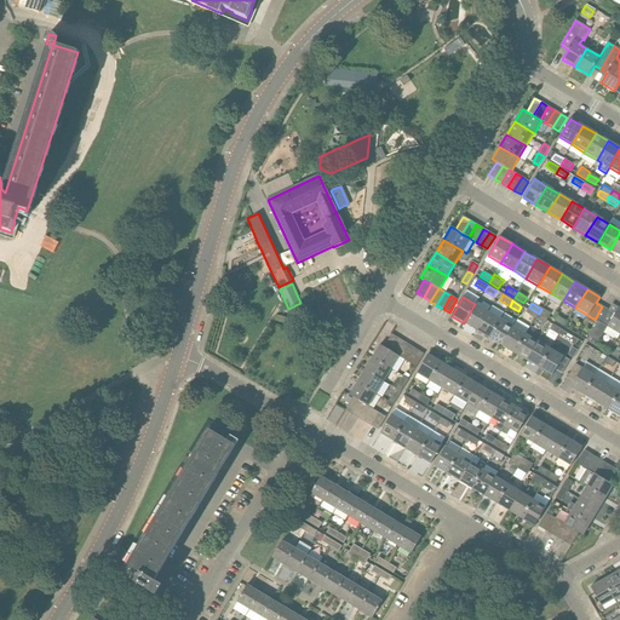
[(464,323),(476,331),(488,313),(475,304),(464,323)]
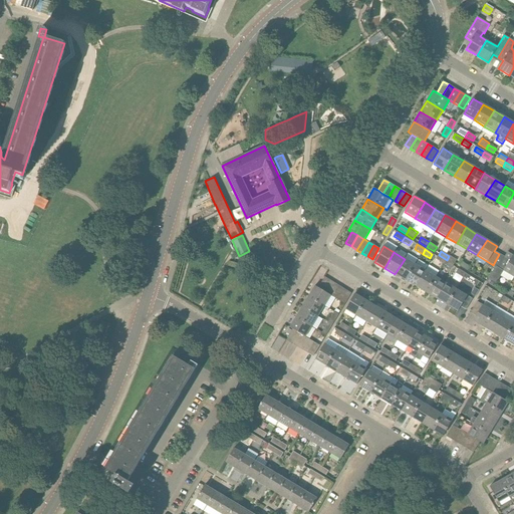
[(499,254),(493,265),(496,267),(498,268),(504,257),(499,254)]
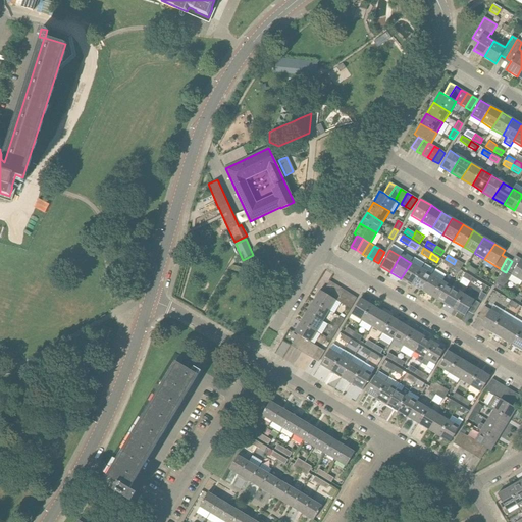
[(451,269),(454,264),(446,259),(442,263),(451,269)]
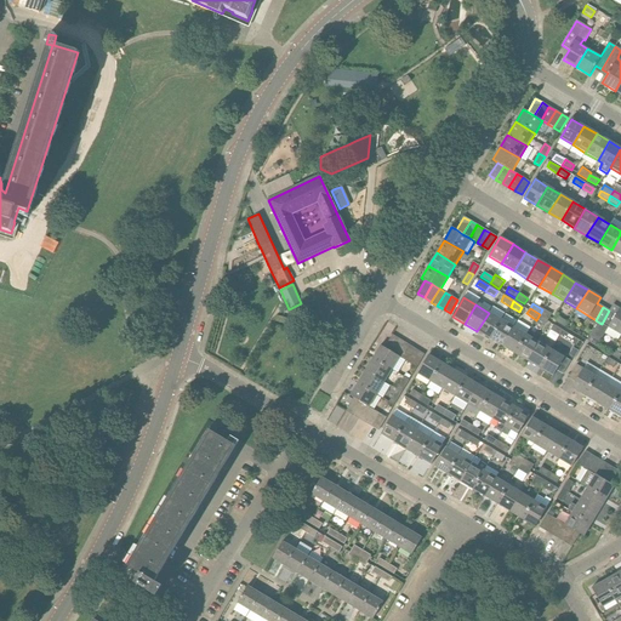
[(616,314),(609,311),(602,324),(599,323),(588,341),(596,346),(607,328),(620,335),(620,334),(620,309),(620,308),(616,314)]
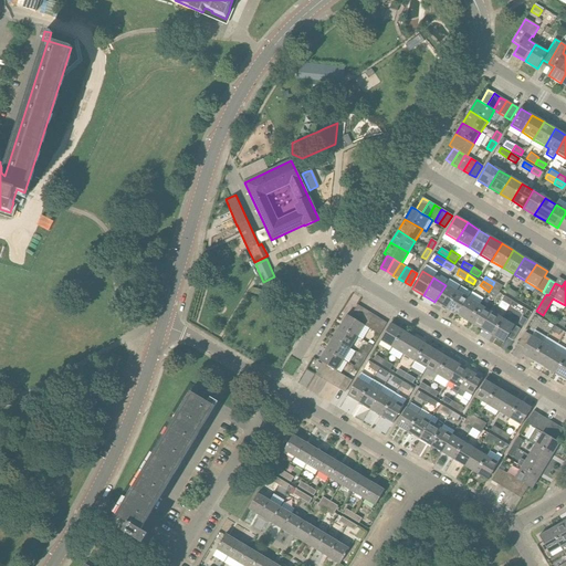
[(500,292),(503,286),(494,282),(492,286),(500,292)]
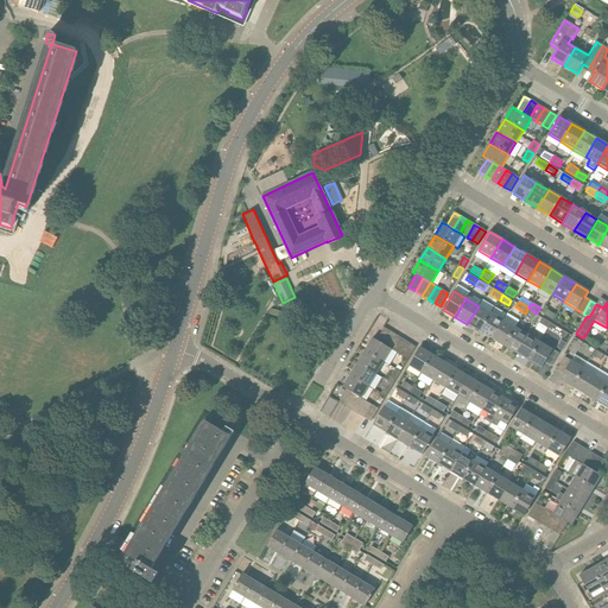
[(467,324),(480,331),(491,314),(479,306),(467,324)]
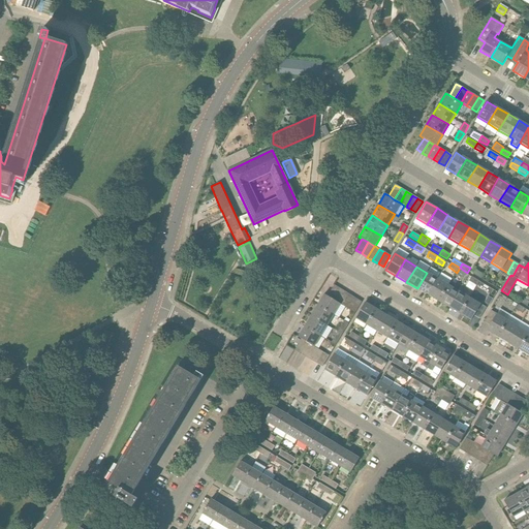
[(464,277),(467,273),(460,268),(457,273),(464,277)]
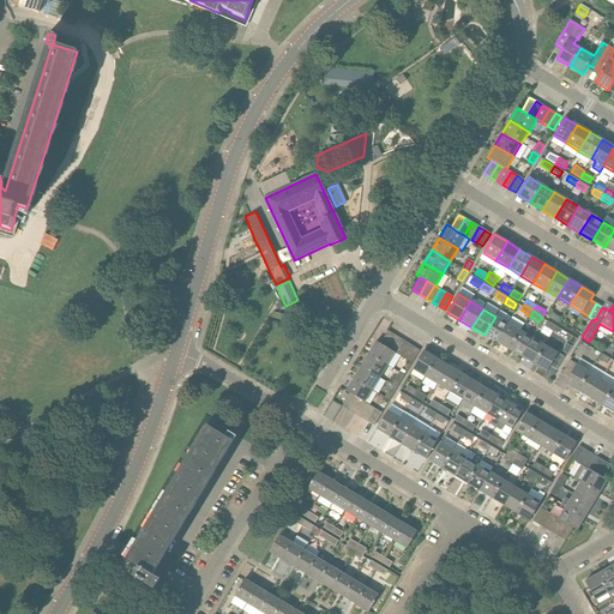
[(559,324),(561,319),(552,313),(549,318),(559,324)]
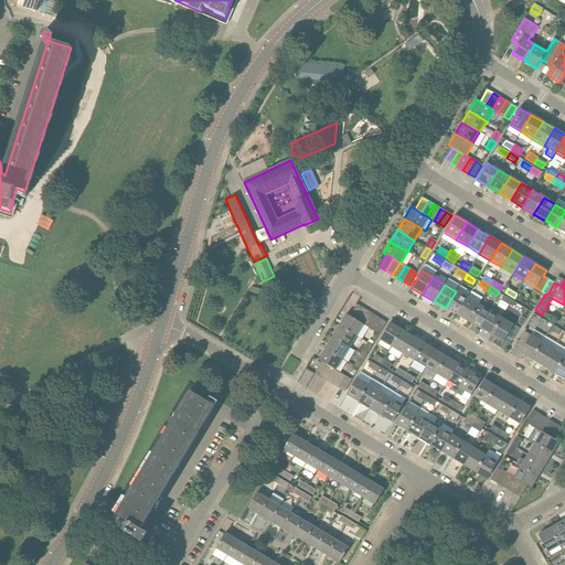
[(446,308),(457,316),(467,298),(456,291),(446,308)]
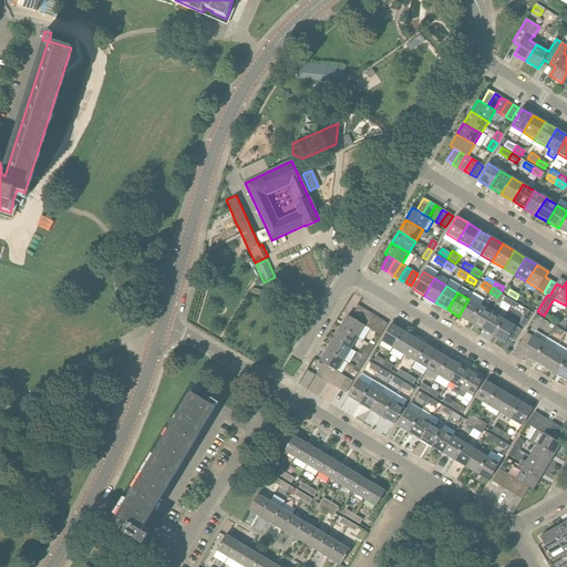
[(511,307),(514,302),(505,297),(503,301),(511,307)]
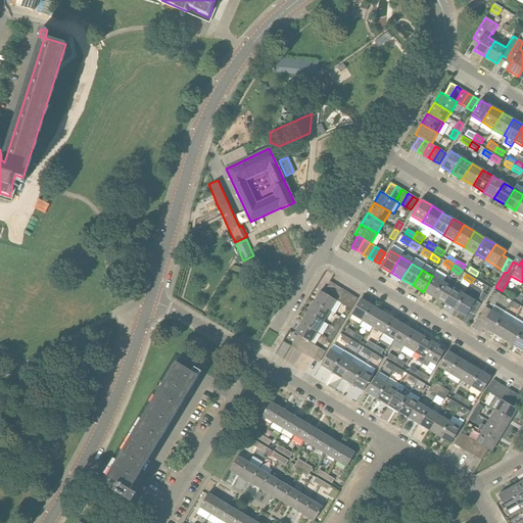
[(423,292),(433,298),(443,282),(432,276),(423,292)]
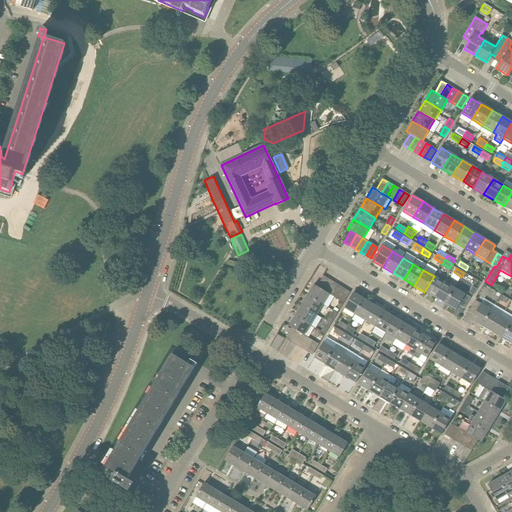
[(317,287),(322,290),(329,280),(323,276),(317,287)]
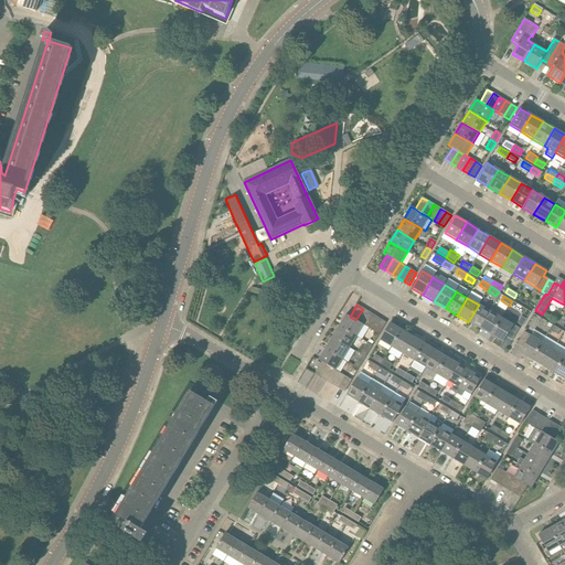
[(468,322),(480,329),(490,312),(479,305),(468,322)]
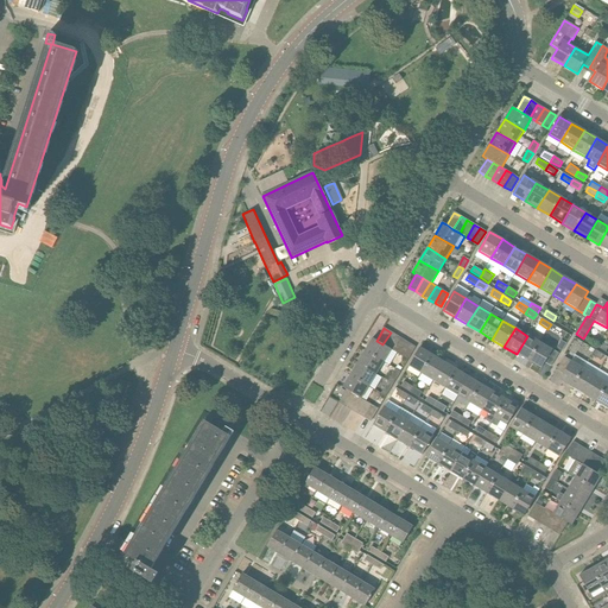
[(382,344),(390,349),(397,336),(391,333),(382,344)]
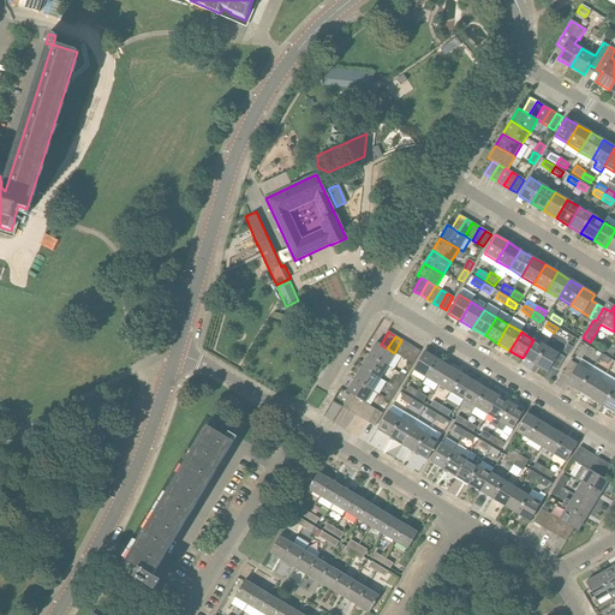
[(395,354),(400,357),(408,344),(401,340),(394,353),(395,354)]
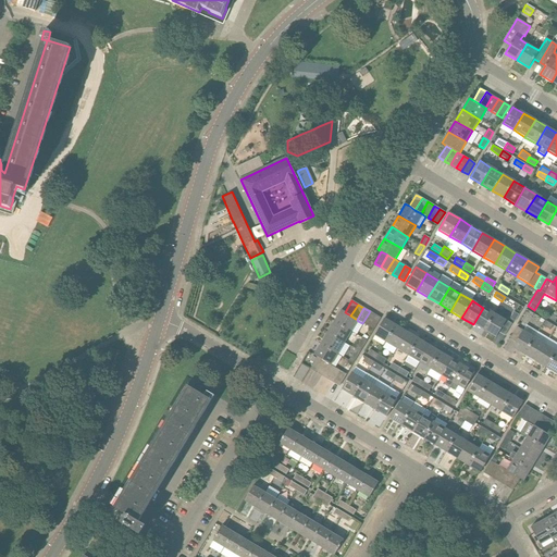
[(473,324),(484,331),(494,314),(483,308),(473,324)]
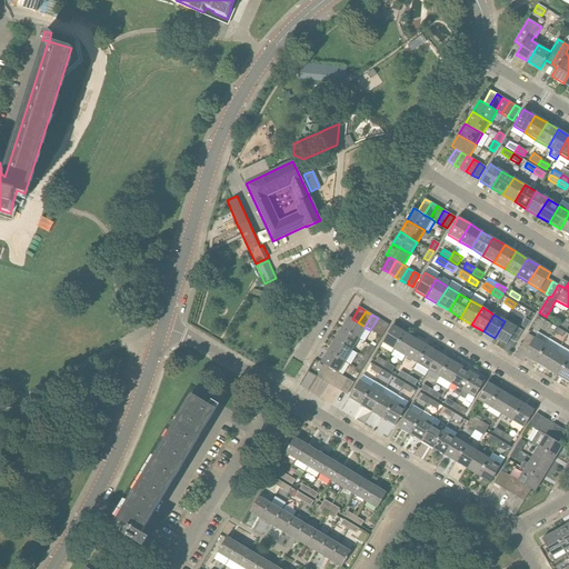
[(359,339),(366,328),(365,327),(358,322),(352,319),(348,317),(341,328),(359,339)]
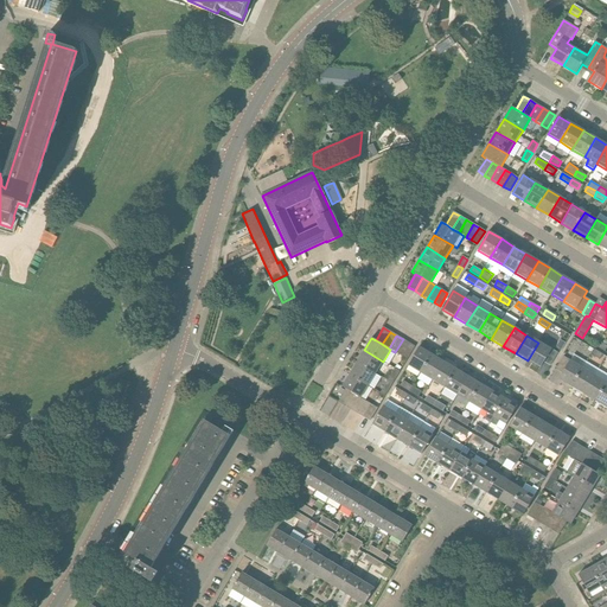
[(395,352),(401,356),(409,343),(403,339),(395,352)]
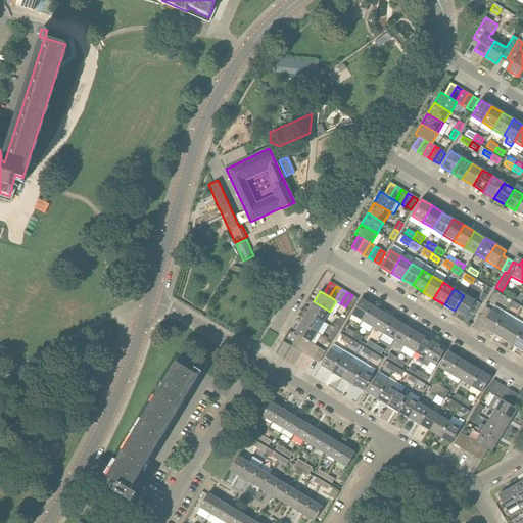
[(464,295),(455,311),(465,317),(468,313),(474,316),(480,304),(475,301),(477,298),(466,292),(464,295)]
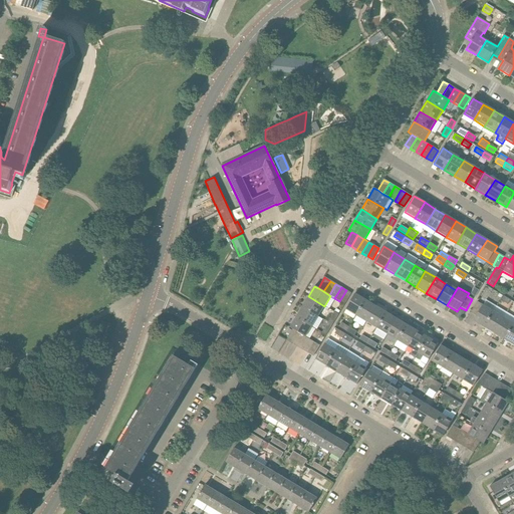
[(512,298),(513,295),(513,293),(507,289),(504,293),(512,298)]
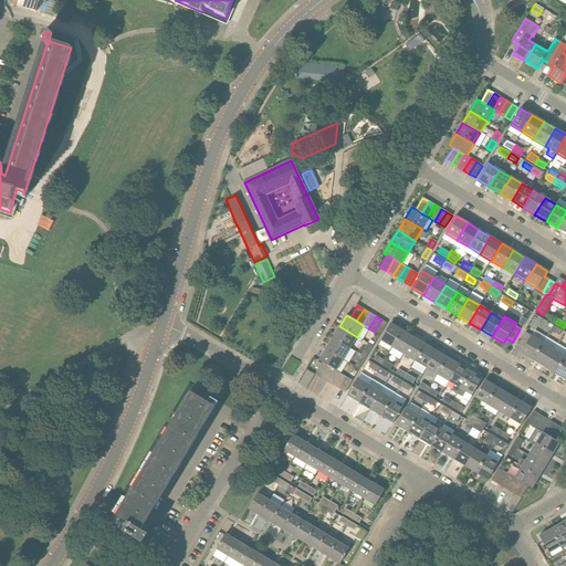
[(374,332),(380,335),(387,323),(381,320),(374,332)]
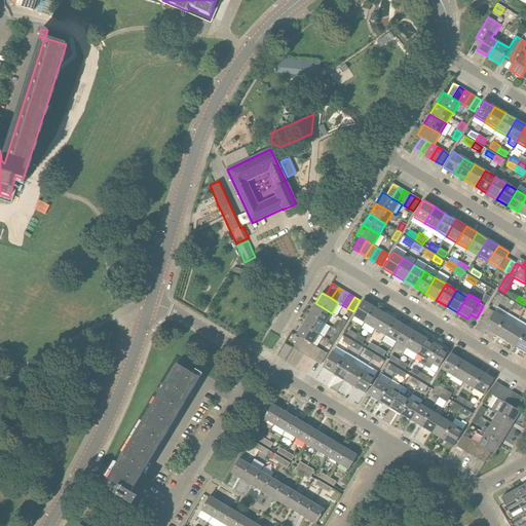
[(353,316),(365,324),(374,307),(363,301),(353,316)]
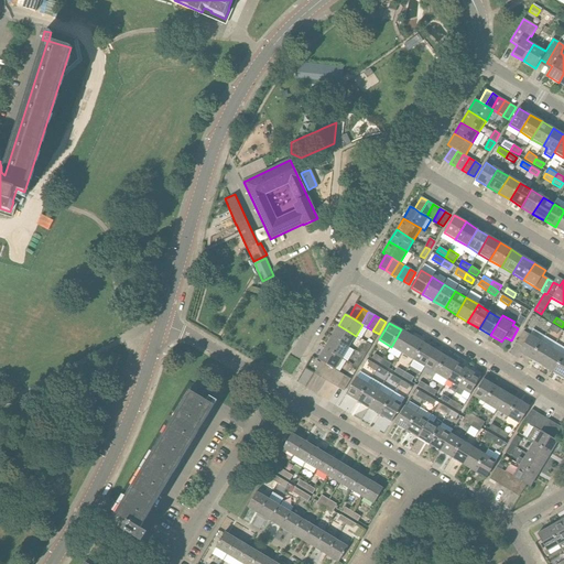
[(349,347),(356,336),(338,325),(332,337),(349,347)]
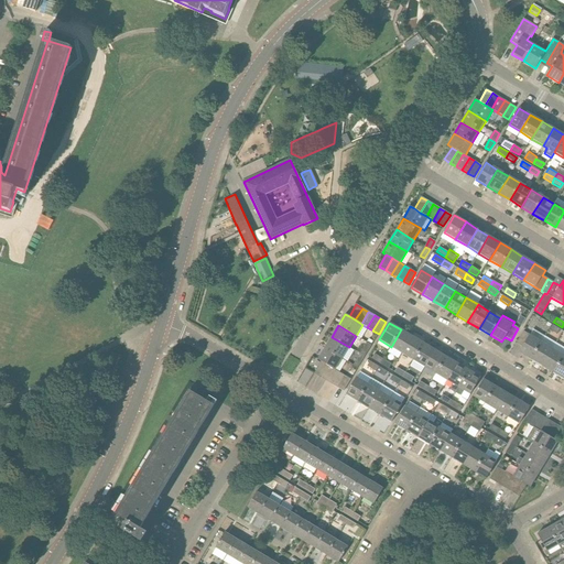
[(557,335),(560,329),(552,325),(549,329),(557,335)]
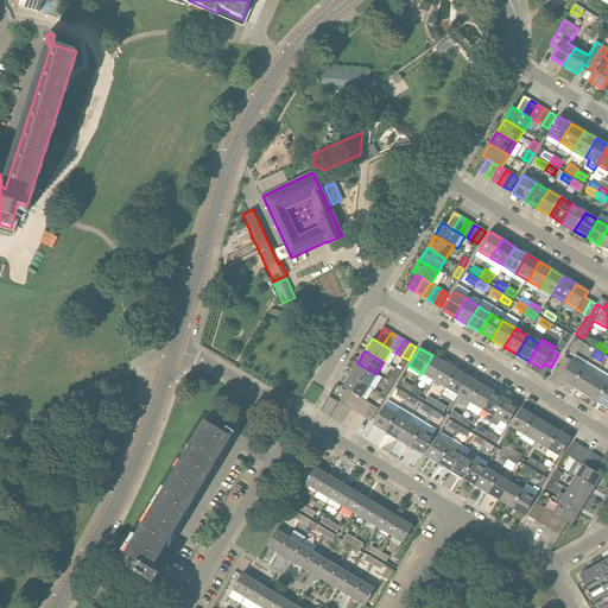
[(422,374),(434,381),(444,362),(432,355),(422,374)]
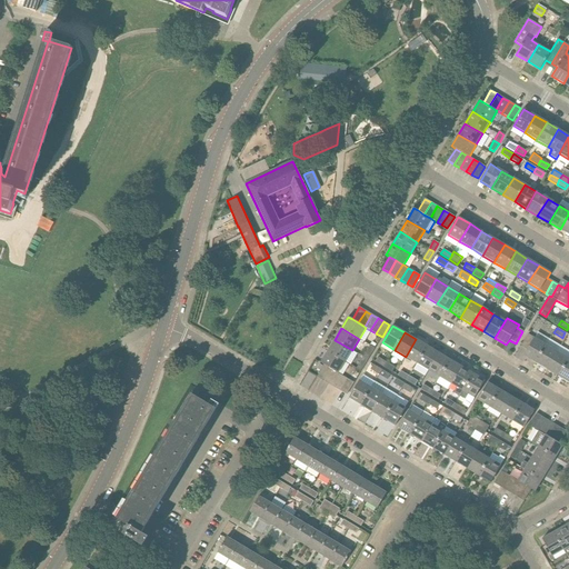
[(523,356),(535,362),(546,345),(528,335),(521,346),(527,350),(523,356)]
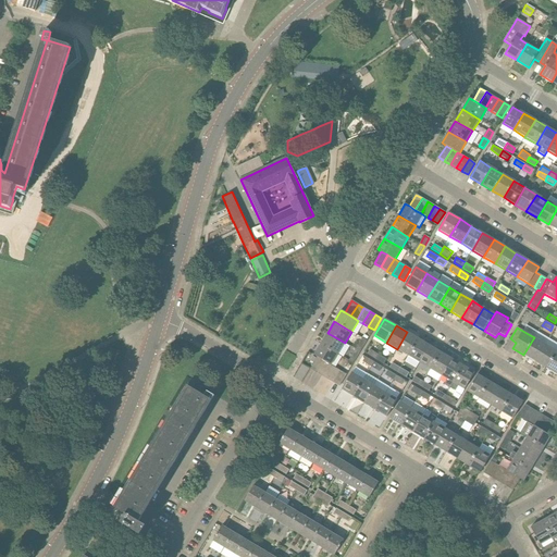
[(397,349),(408,356),(418,338),(407,332),(397,349)]
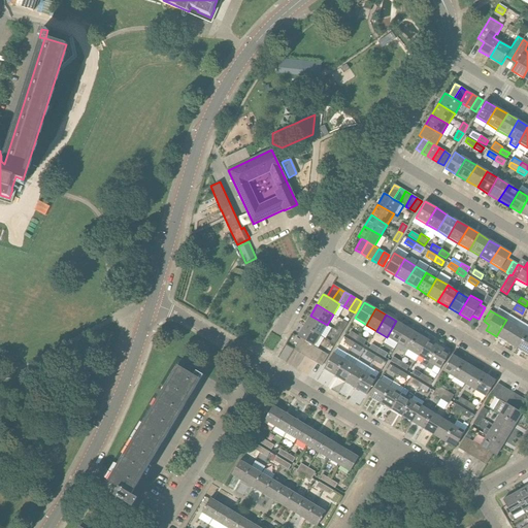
[(304,326),(321,336),(327,325),(310,316),(304,326)]
